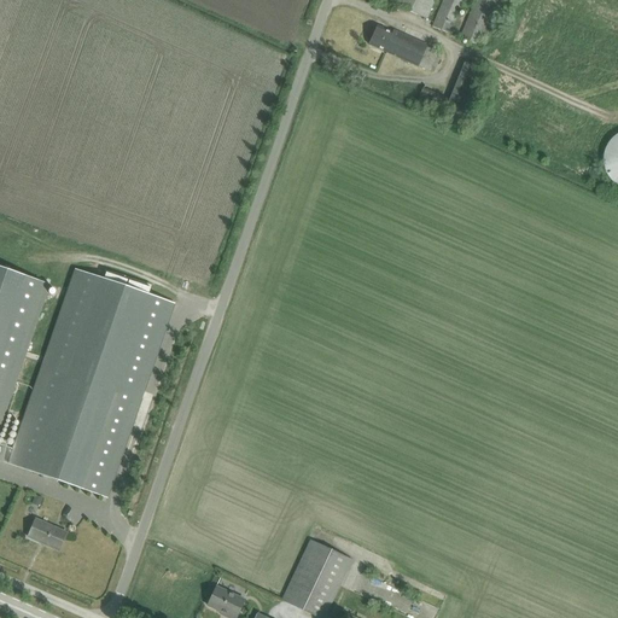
[(396,0),(395,5),(407,10),(427,18),(435,0),(396,0)]
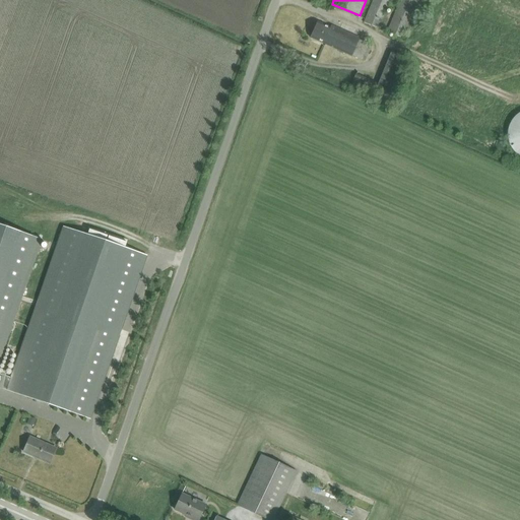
[(373,0),(365,21),(380,27),(391,0),(373,0)]
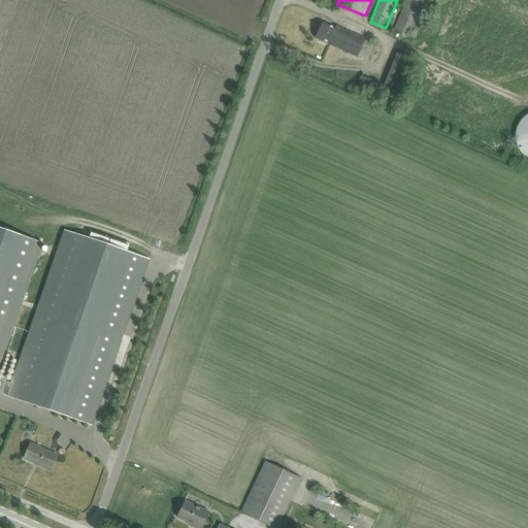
[(407,0),(395,31),(410,37),(425,0),(407,0)]
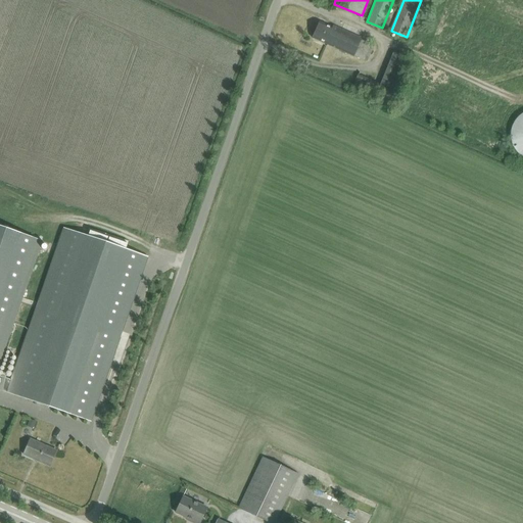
[(333,28),(329,26),(320,21),(313,39),(354,56),(365,60),(372,45),(362,41),(363,38),(334,26),(333,28)]
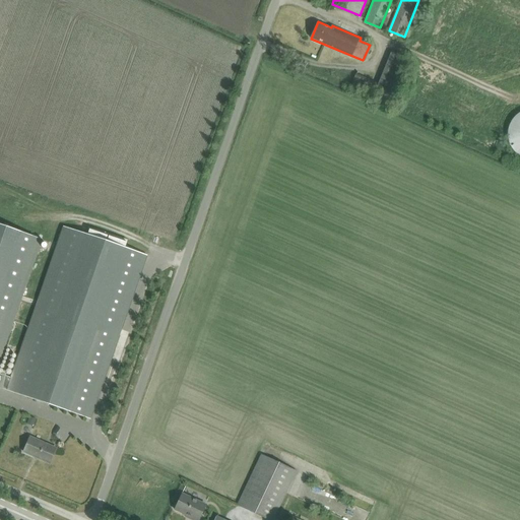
[(374,94),(373,96),(390,104),(407,60),(391,54),(379,83),(356,74),(351,86),(374,94)]
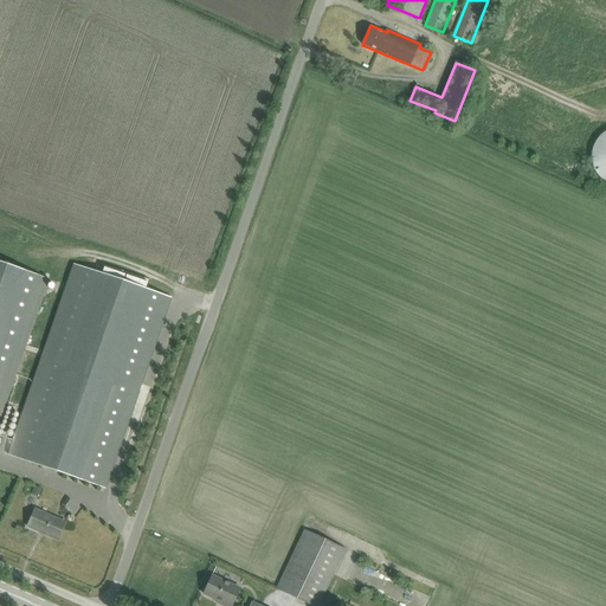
[(605,130),(604,133),(603,134),(600,135),(599,137),(598,139),(597,141),(595,143),(594,144),(593,147),(593,149),(592,152),(592,154),(592,156),(592,159),(592,161),(592,163),(593,166),(593,167),(594,169),(595,172),(597,174),(598,175),(600,178),(601,179),(604,180),(605,181),(605,130)]
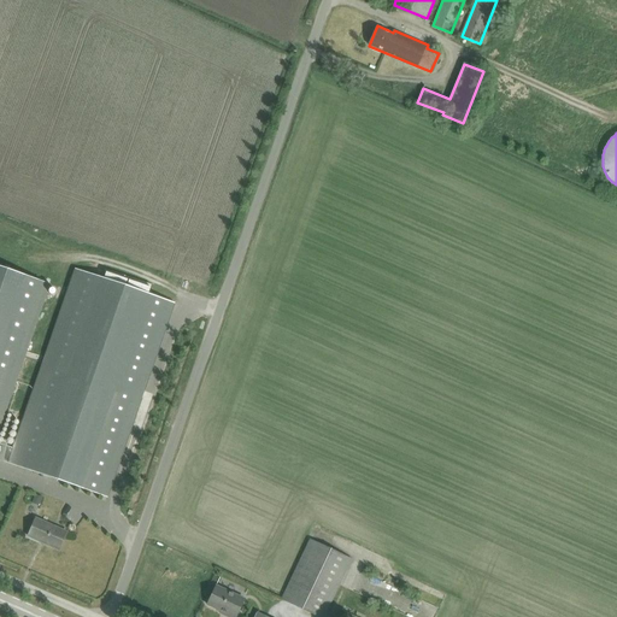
[(105,269),(103,277),(76,269),(15,448),(0,442),(0,428),(50,285),(0,266),(0,459),(107,498),(175,303),(148,294),(152,285),(105,269)]
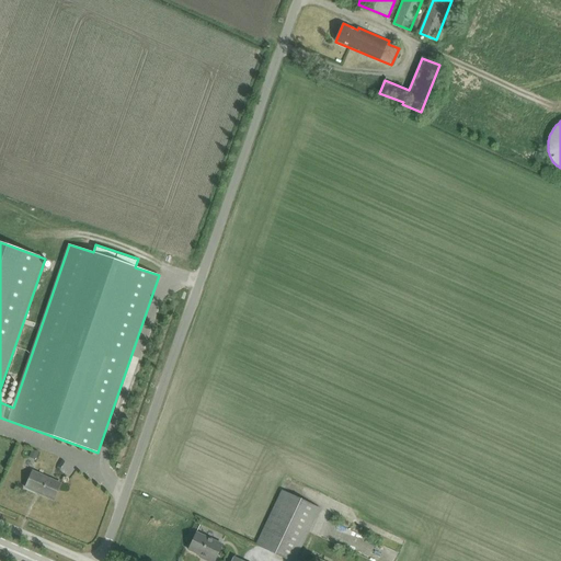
[(33,450),(30,456),(36,459),(39,453),(33,450)]
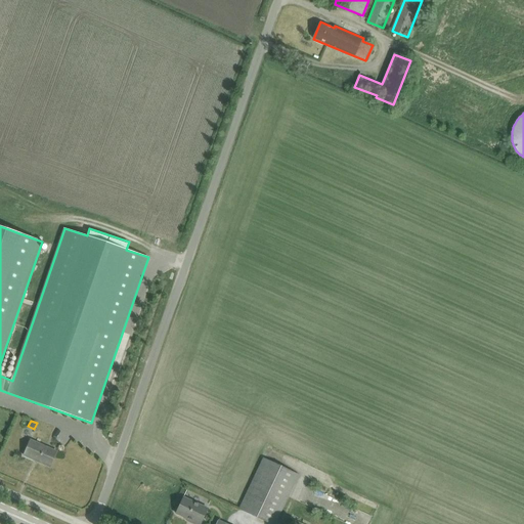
[(31,441),(28,446),(24,455),(50,467),(56,452),(31,441)]
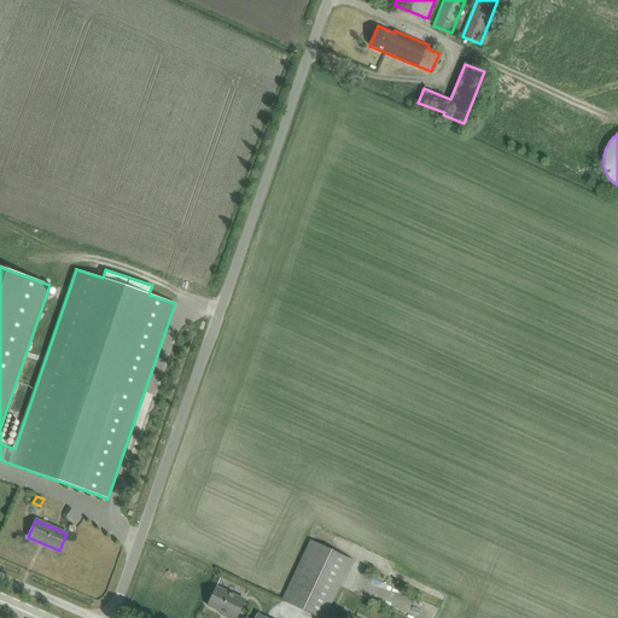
[(283,600),(319,617),(325,617),(353,561),(310,541),(283,600)]
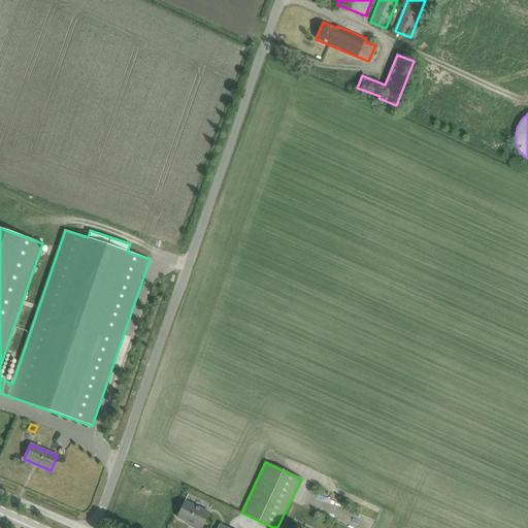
[(201,527),(209,513),(194,506),(185,501),(177,518),(193,525),(192,527),(195,527),(201,527)]
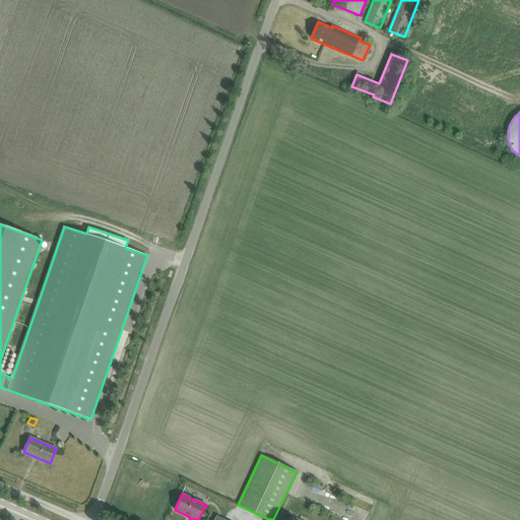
All buildings are outlined.
